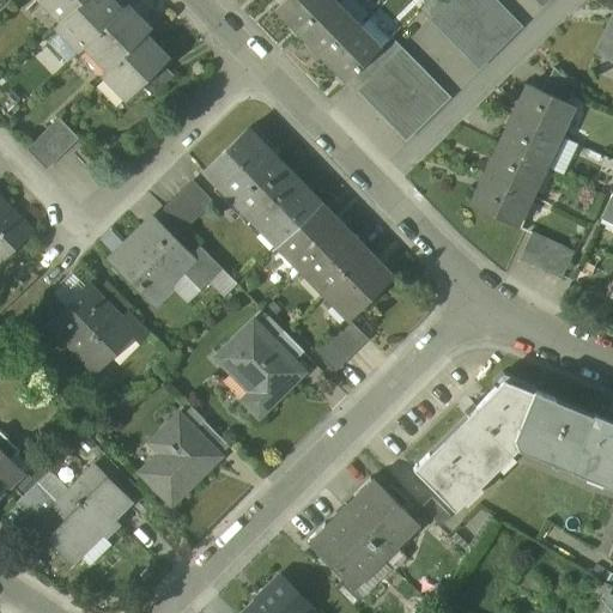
[(41,0),(62,22),(84,0),(41,0)]
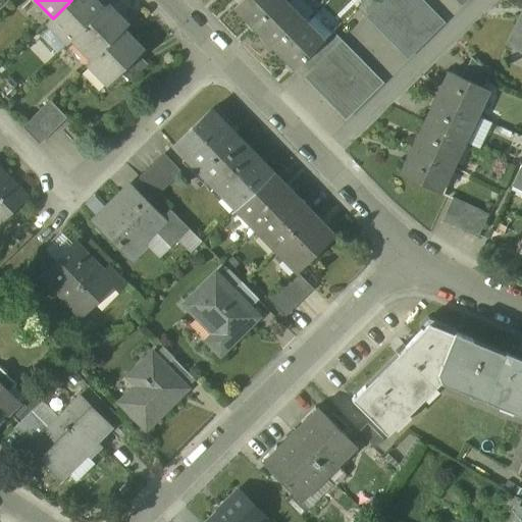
[(71,0),(53,18),(49,22),(69,43),(73,40),(102,11),(91,0),(71,0)]
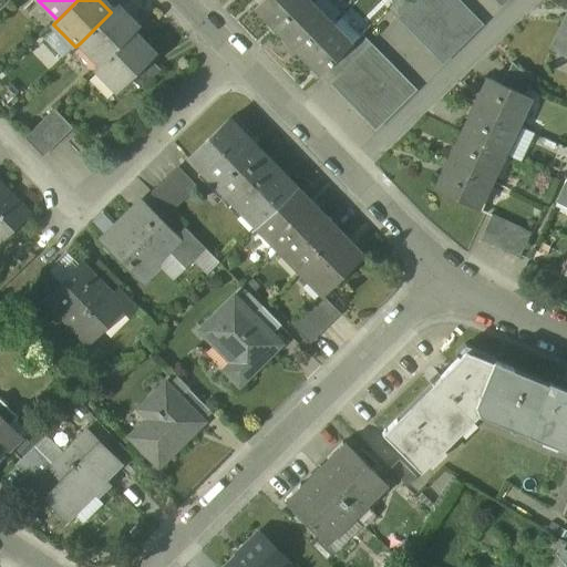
[(264,0),(254,10),(276,33),(309,0),(264,0)]
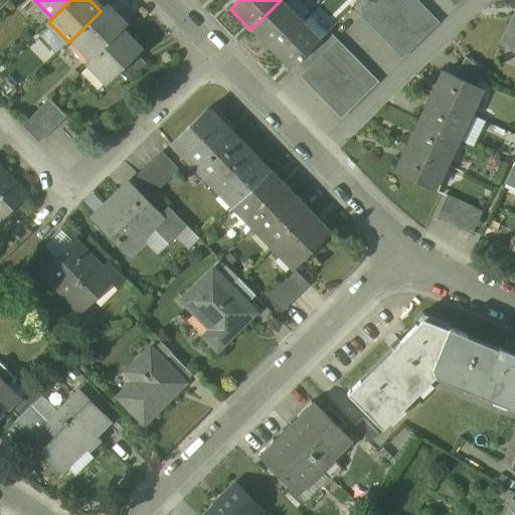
[(282,0),(281,0),(250,30),(270,50),(301,19),(282,0)]
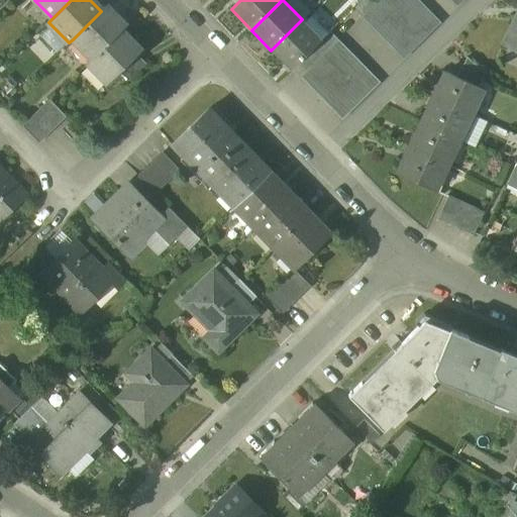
[(363,0),(355,7),(365,15),(380,0),(363,0)]
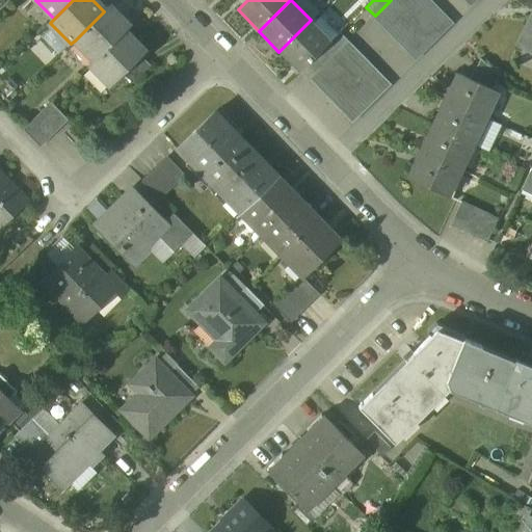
[(433,42),(393,0),(391,0),(375,16),(417,58),(433,42)]
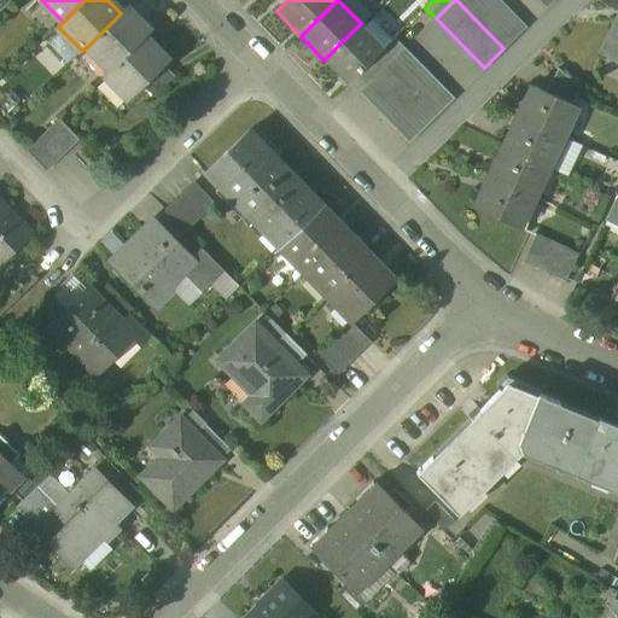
[(526,27),(499,0),(456,0),(503,48),(526,27)]
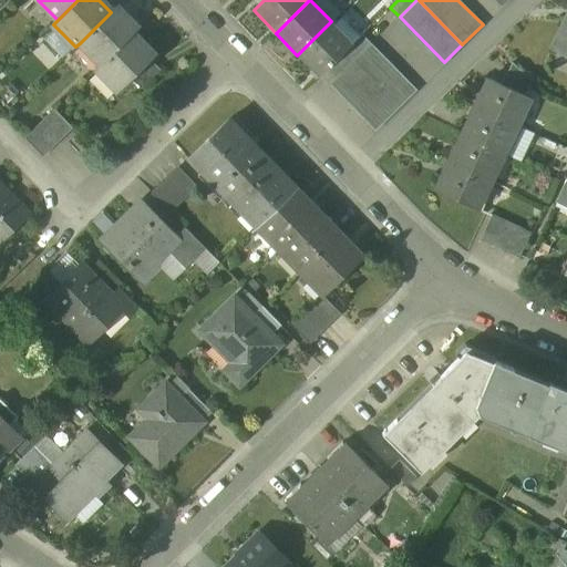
[(82,41),(80,43),(101,65),(133,34),(137,30),(116,8),(111,12),(82,41)]
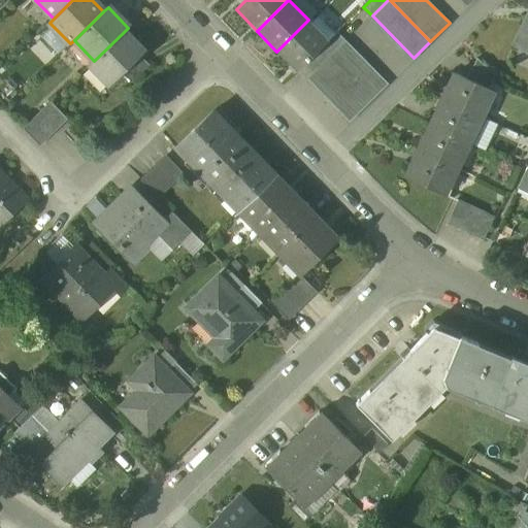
[(308,20),(276,52),(297,72),(300,69),(318,52),(329,41),(308,20)]
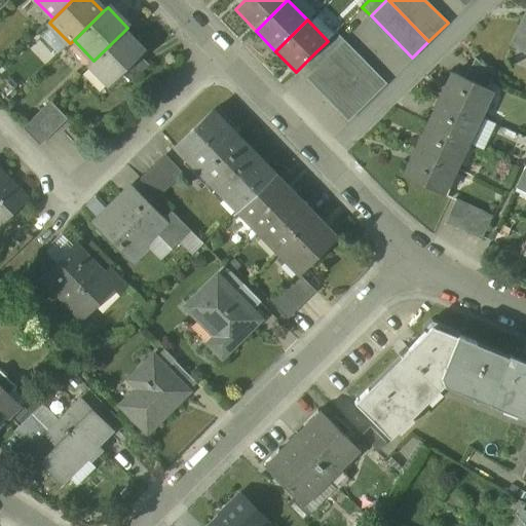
[(525,21),(515,45),(525,50),(525,21)]
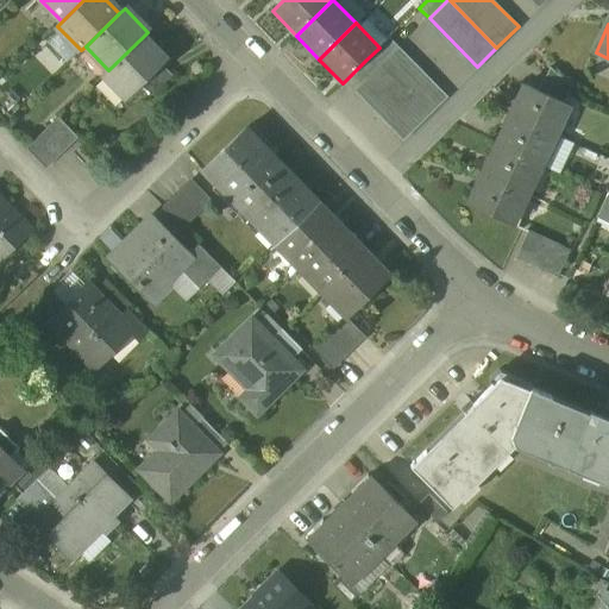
[(108,70),(105,74),(129,99),(142,85),(163,66),(167,61),(143,37),(108,70)]
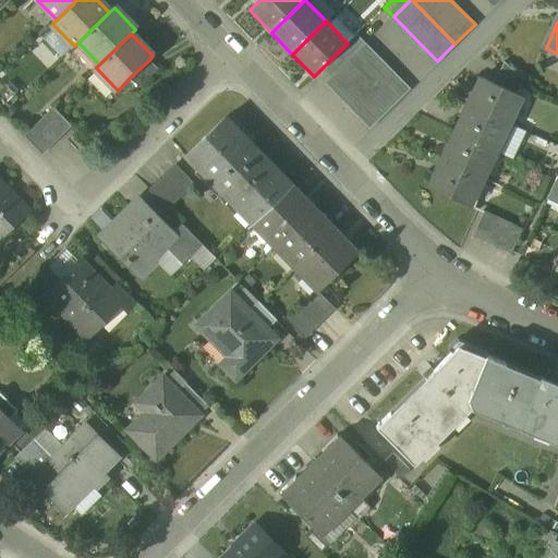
[(348,44),(336,55),(346,64),(364,46),(355,36),(348,44)]
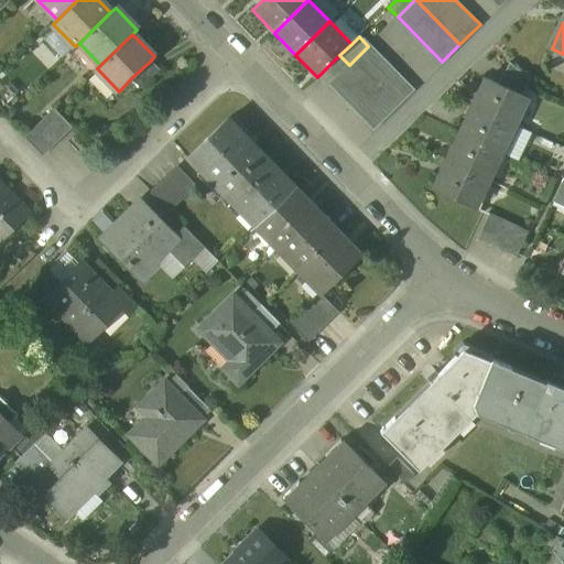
[(414,91),(369,45),(368,46),(349,65),(394,111),(414,91)]
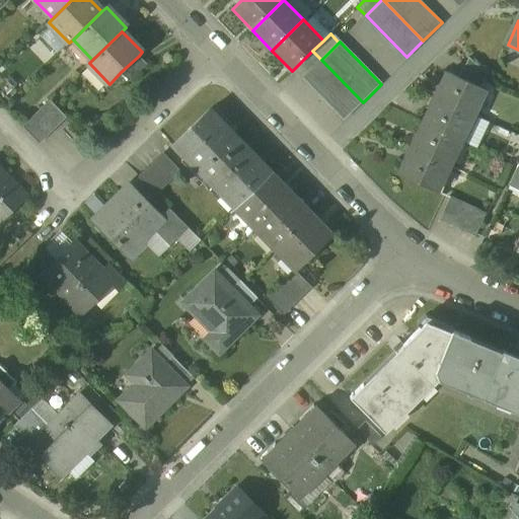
[(312,51),(295,68),(303,77),(321,60),(312,51)]
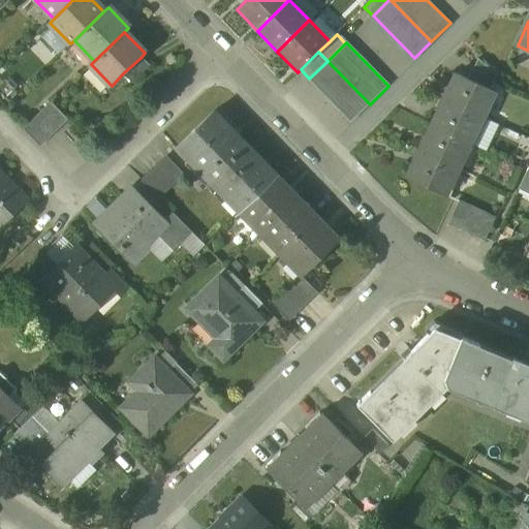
[(142,57),(123,73),(132,83),(150,66),(142,57)]
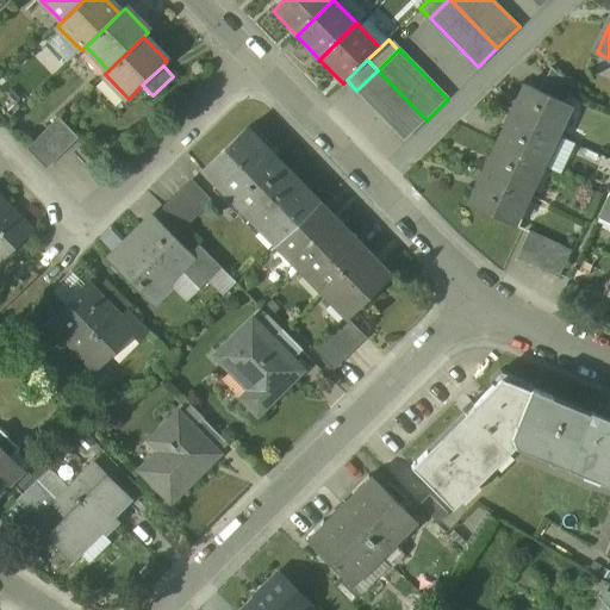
[(573,87),(551,67),(540,91),(566,104),(573,87)]
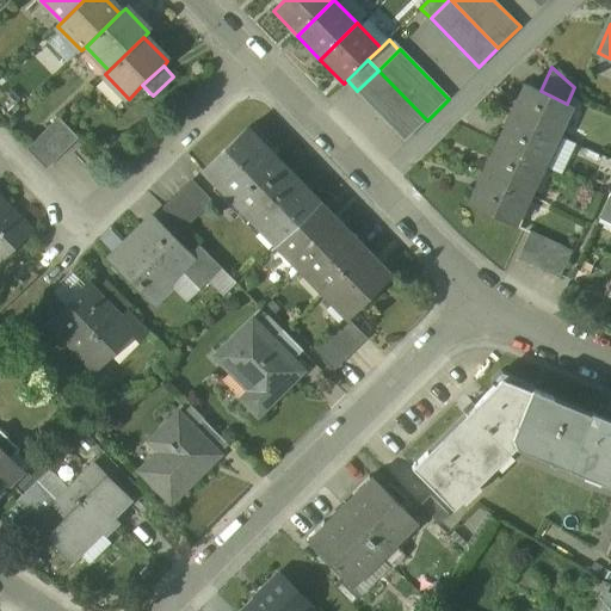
[(427,121),(378,71),(357,91),(407,141),(427,121)]
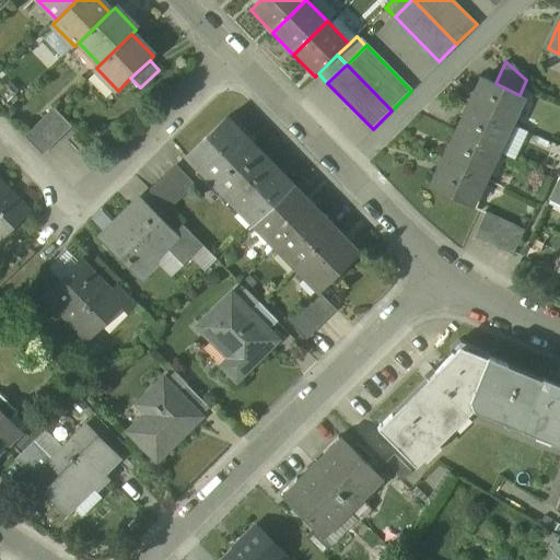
[(496,83),(483,78),(470,106),(510,125),(523,96),(520,95),(496,83)]
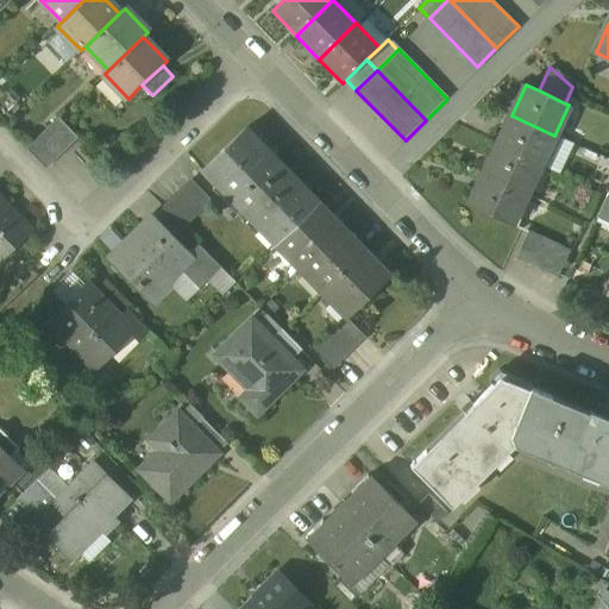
[(554,136),(512,115),(497,145),(540,165),(554,136)]
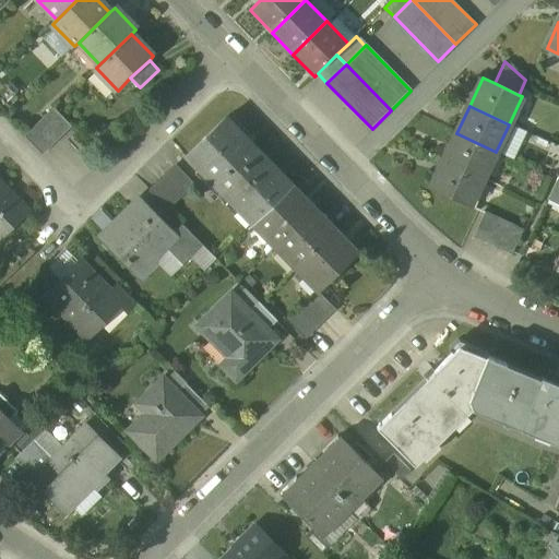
[(72,127),(55,108),(45,118),(62,137),(72,127)]
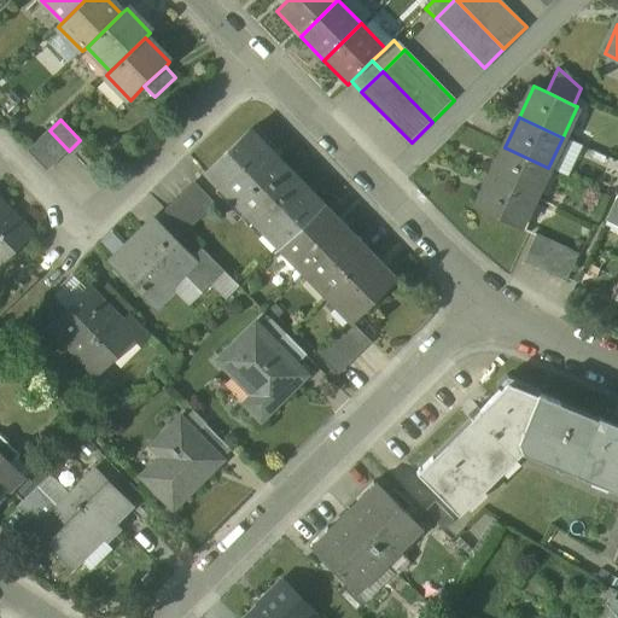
[(69,151),(50,130),(39,141),(58,162),(69,151)]
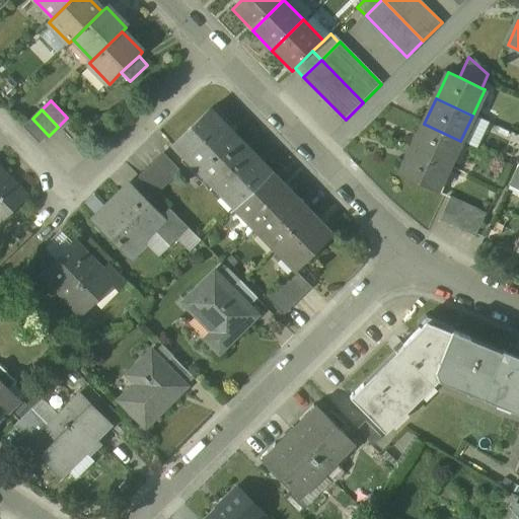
[(272,173),(210,109),(173,145),(235,209),(272,173)]
